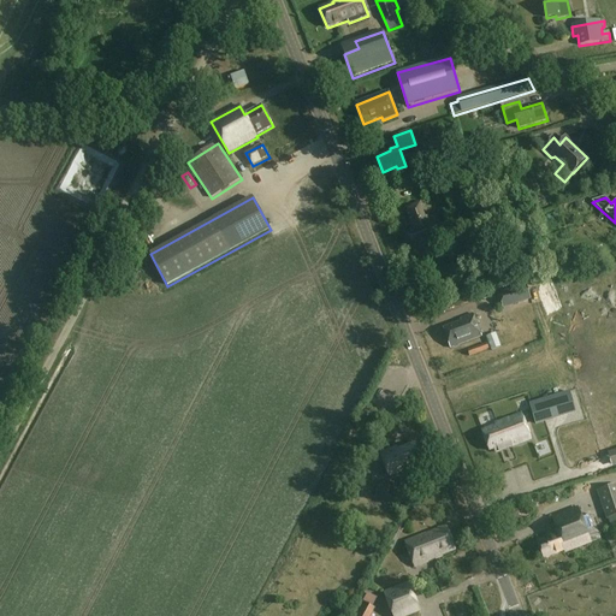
[(428,223),(421,203),(407,209),(414,227),(406,231),(414,253),(438,243),(430,221),(428,223)]
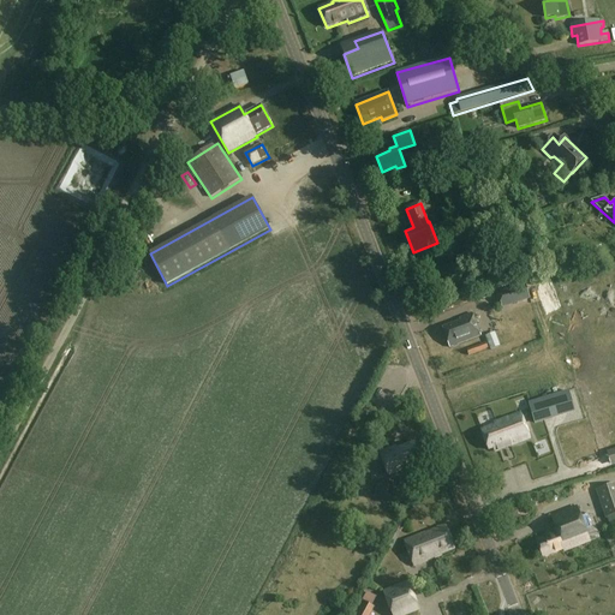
[(525,284),(508,288),(513,305),(530,300),(525,284)]
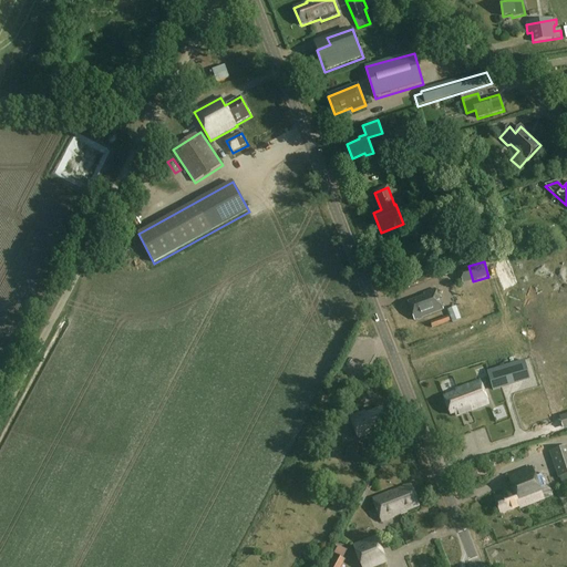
[(444,310),(435,289),(424,294),(425,296),(408,302),(414,321),(444,310)]
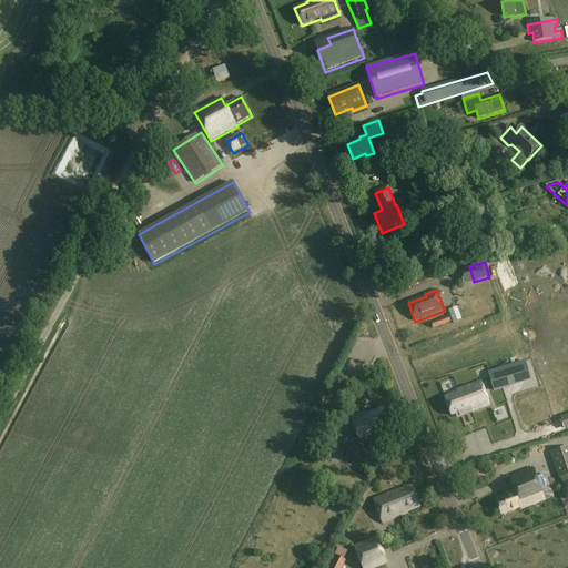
[(467,316),(464,306),(448,312),(453,324),(462,321),(462,318),(467,316)]
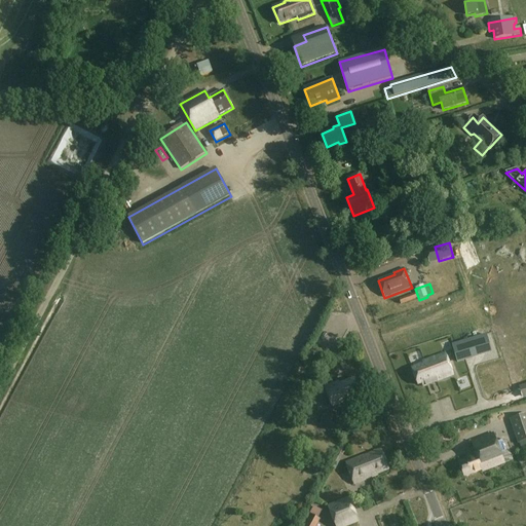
[(417,299),(415,294),(399,300),(401,305),(417,299)]
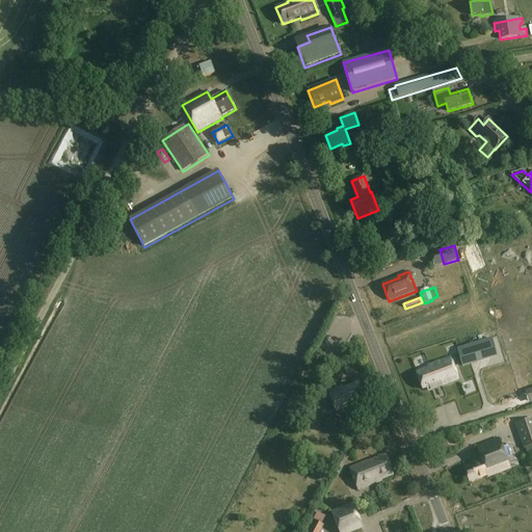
[(496,354),(491,340),(457,350),(462,368),(487,360),(486,357),(496,354)]
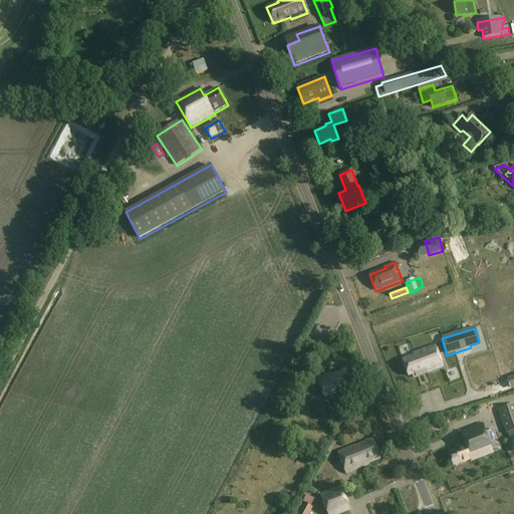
[(444,366),(436,345),(425,349),(413,353),(414,355),(403,359),(409,376),(413,374),(414,377),(444,366)]
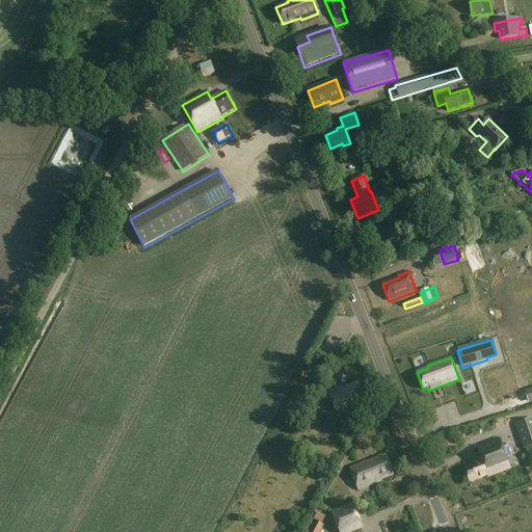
[(496,380),(493,372),(462,381),(464,390),(496,380)]
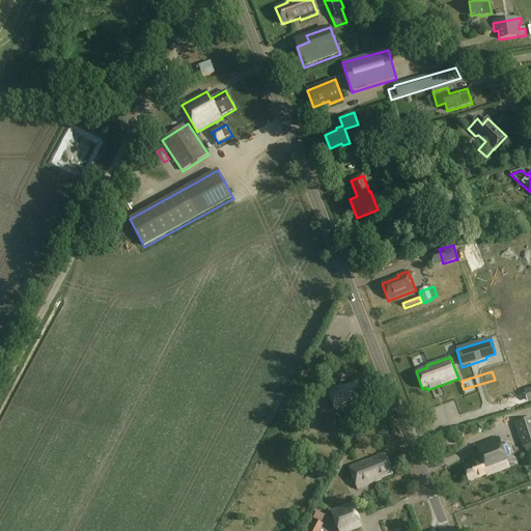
[(365,401),(358,385),(343,390),(342,388),(328,393),(335,413),(365,401)]
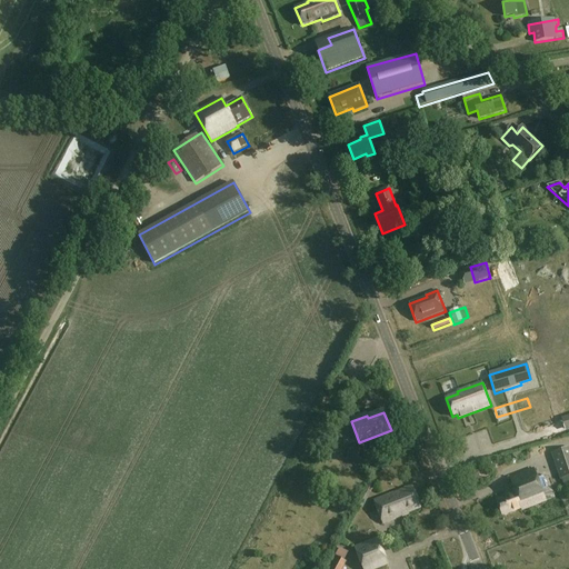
[(375,460),(360,442),(346,456),(361,472),(375,460)]
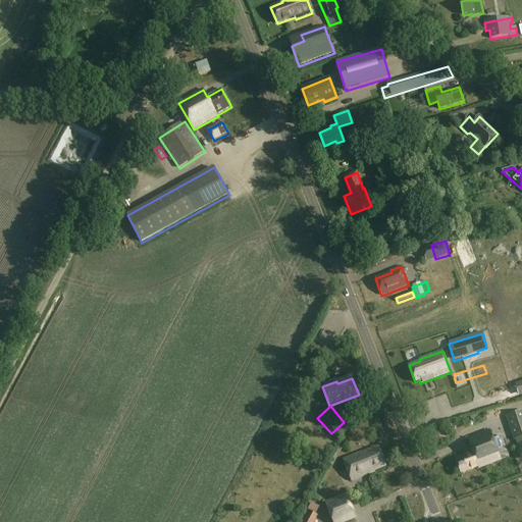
[(521,437),(521,411),(506,416),(514,440),(521,437)]
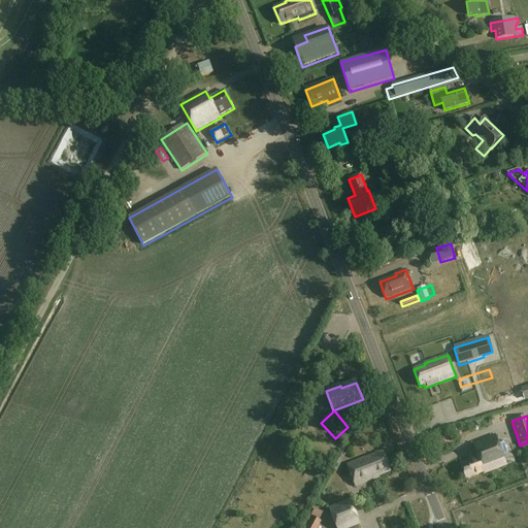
[(499,444),(496,436),(473,444),(479,458),(461,464),(466,479),(484,472),(485,473),(515,462),(506,441),(499,444)]
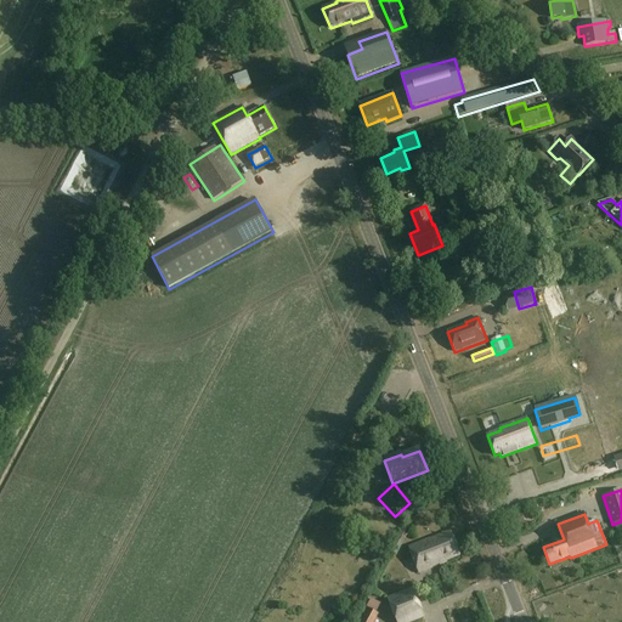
[(459,554),(452,535),(430,543),(429,541),(410,548),(419,572),(446,561),(446,560),(459,554)]
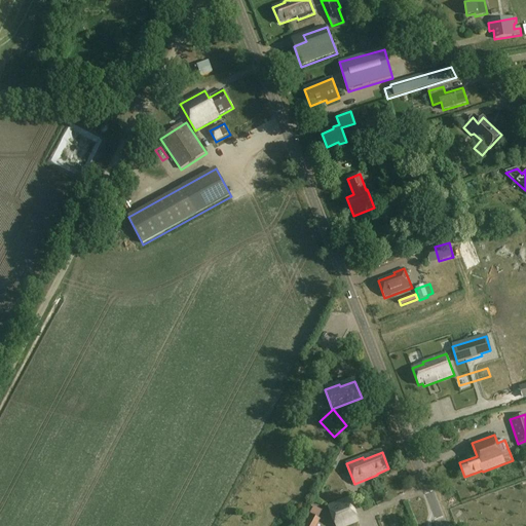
[(349,525),(360,522),(349,496),(327,505),(335,525),(349,525)]
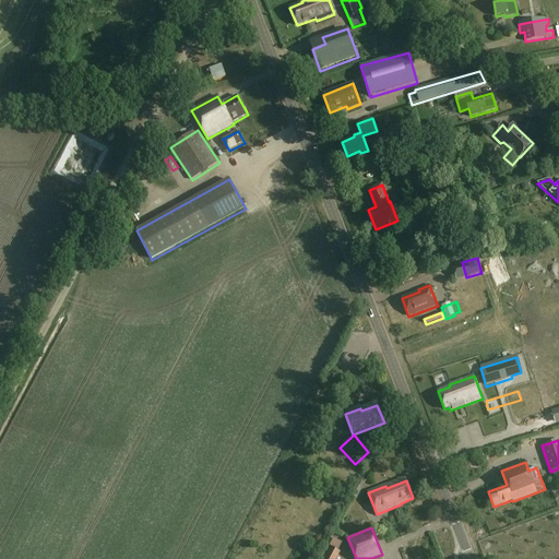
[(332,547),(324,558),(340,558),(343,554),(332,547)]
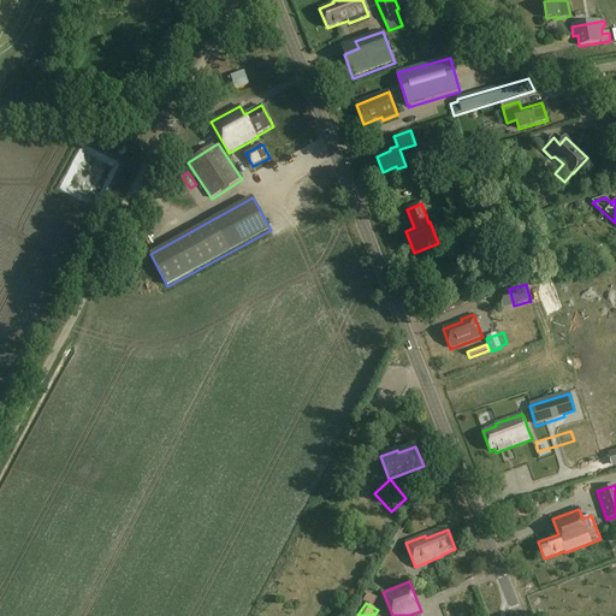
[(458,615),(456,603),(449,605),(451,615),(458,615)]
